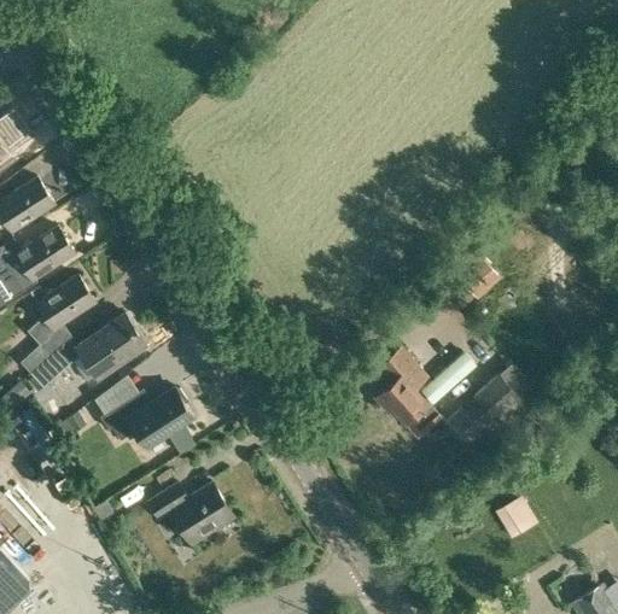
[(12,106),(0,115),(0,159),(34,136),(12,106)]
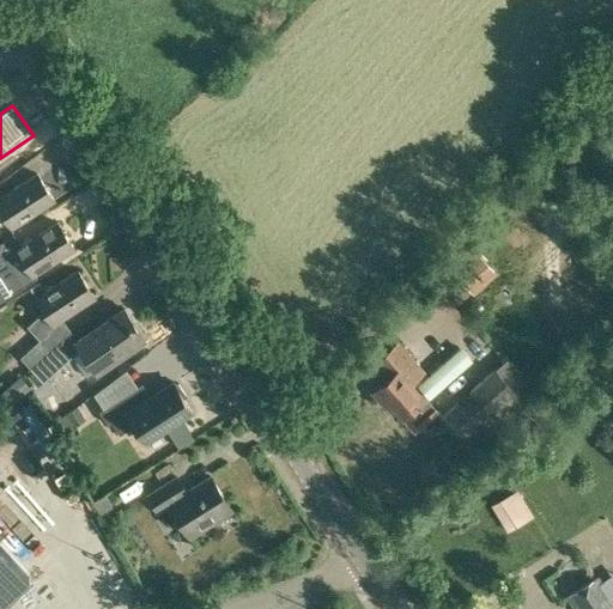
[(0,226),(8,221),(12,227),(53,201),(37,176),(1,199),(0,196),(0,226)]
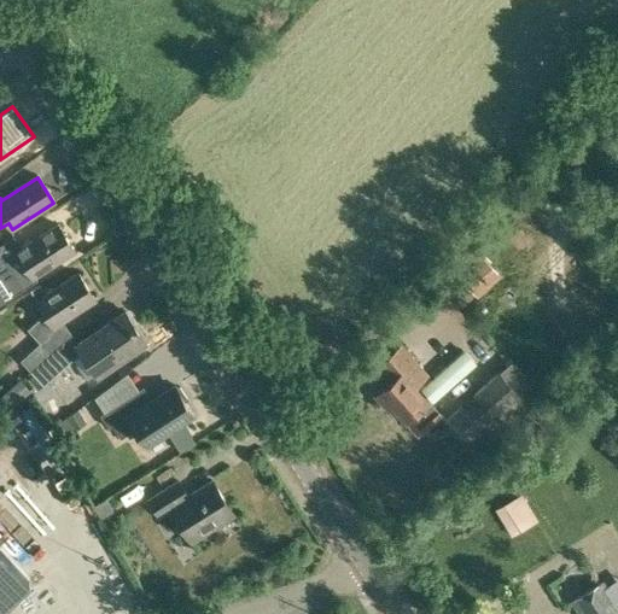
[(0,305),(16,296),(38,282),(35,278),(74,253),(58,227),(18,252),(3,263),(0,259),(0,305)]
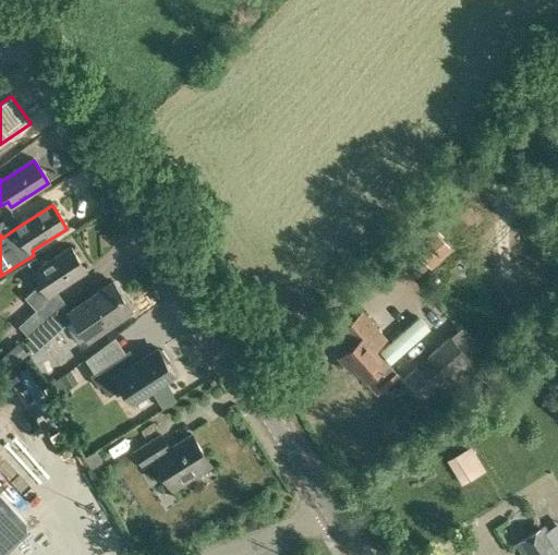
[(431,272),(452,252),(436,233),(414,253),(431,272)]
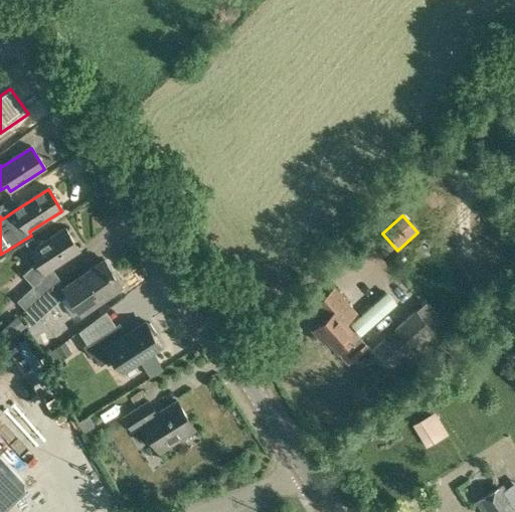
[(37,263),(22,277),(33,289),(51,269),(78,250),(64,229),(38,247),(33,239),(25,244),(30,252),(37,263)]
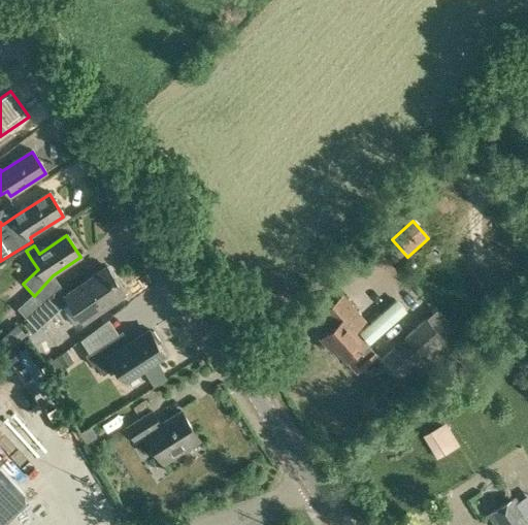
[(66,297),(70,302),(84,322),(124,294),(106,269),(66,297)]
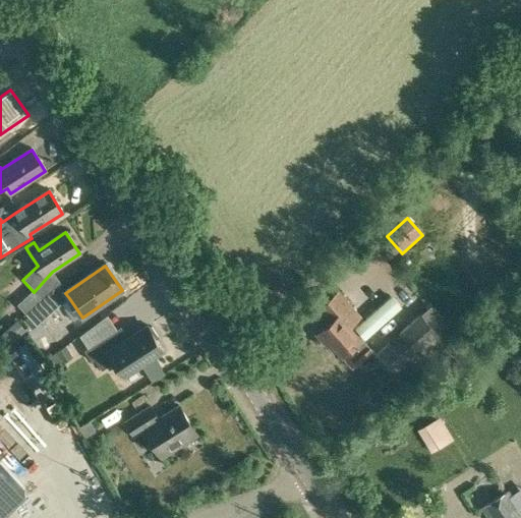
[(69,298),(65,293),(60,285),(42,301),(24,315),(36,328),(69,298)]
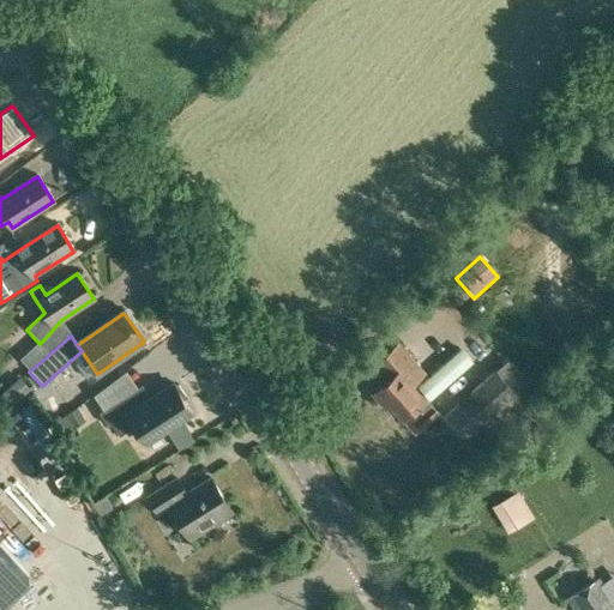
[(440,416),(426,402),(413,386),(426,374),(399,343),(374,364),(387,380),(372,394),(386,410),(390,406),(402,421),(402,422),(415,438),(440,416)]
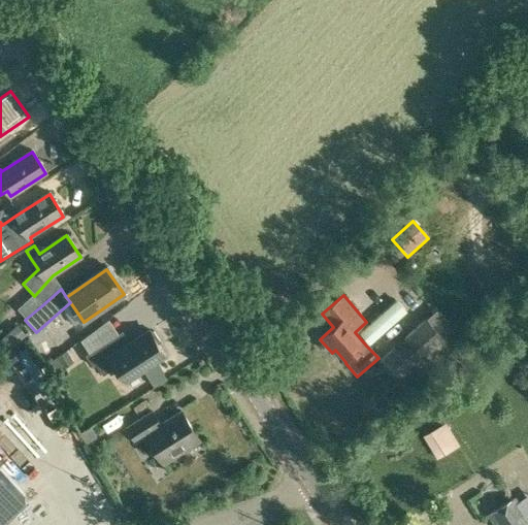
[(18,312),(25,320),(42,305),(34,296),(18,312)]
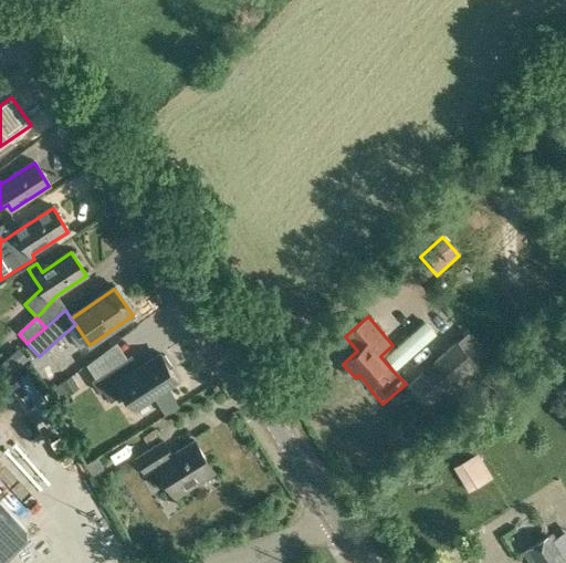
[(435,419),(486,374),(458,343),(406,387),(435,419)]
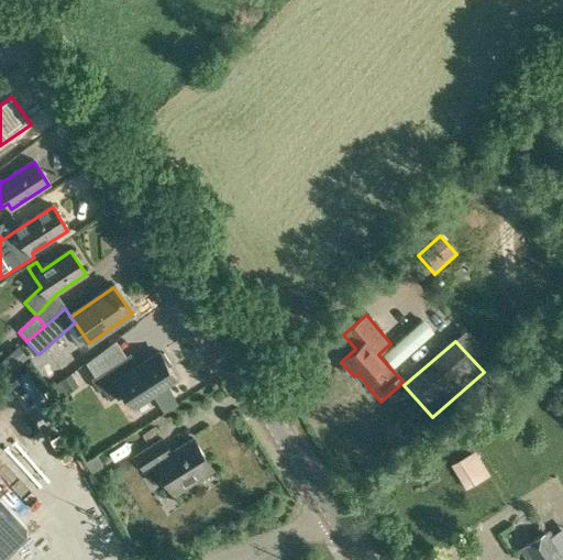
[(0,370),(7,377),(29,359),(19,348),(0,364),(0,370)]
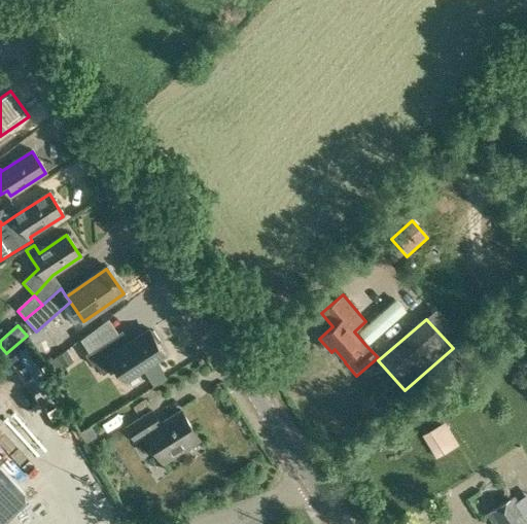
[(168,357),(149,328),(129,342),(121,332),(84,355),(93,368),(96,365),(102,377),(113,369),(125,385),(168,357)]
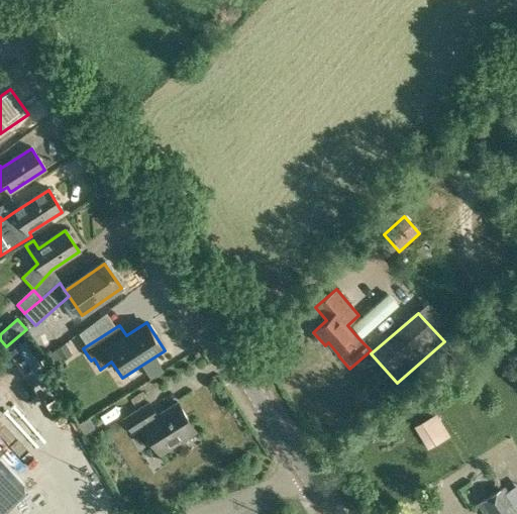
[(72,356),(65,347),(57,354),(63,363),(72,356)]
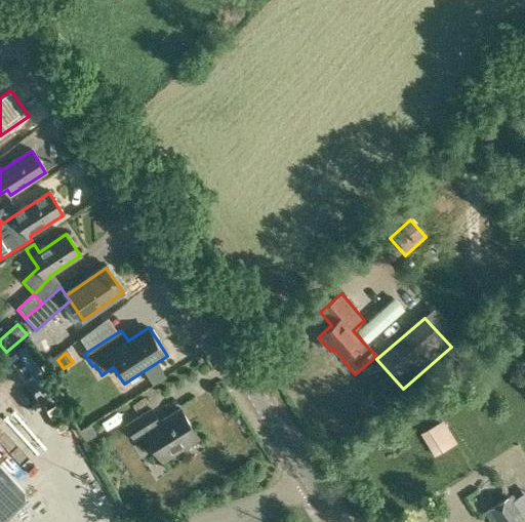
[(197,440),(180,412),(159,426),(151,412),(126,429),(134,441),(145,435),(162,463),(197,440)]
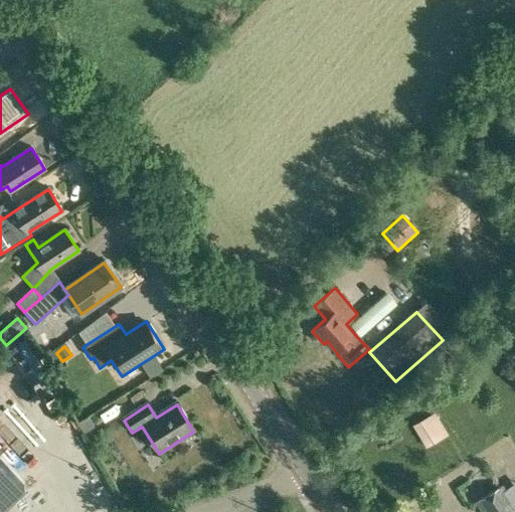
[(446,415),(423,427),(435,450),(457,439),(446,415)]
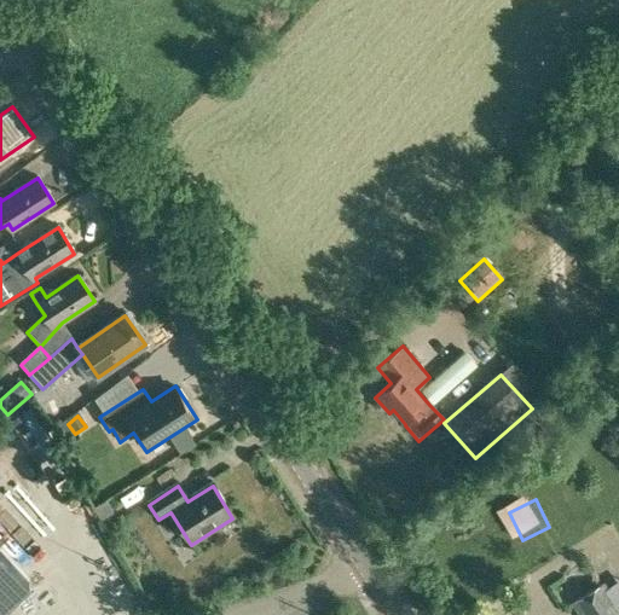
[(0,550),(0,607),(29,580),(0,550)]
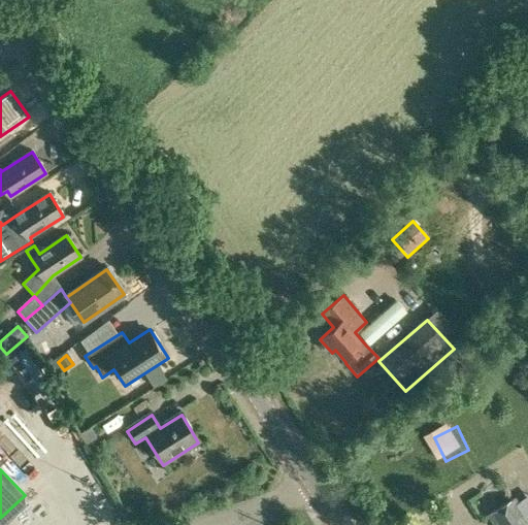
[(516,498),(488,517),(492,524),(527,524),(527,518),(519,504),(518,502),(516,498)]
